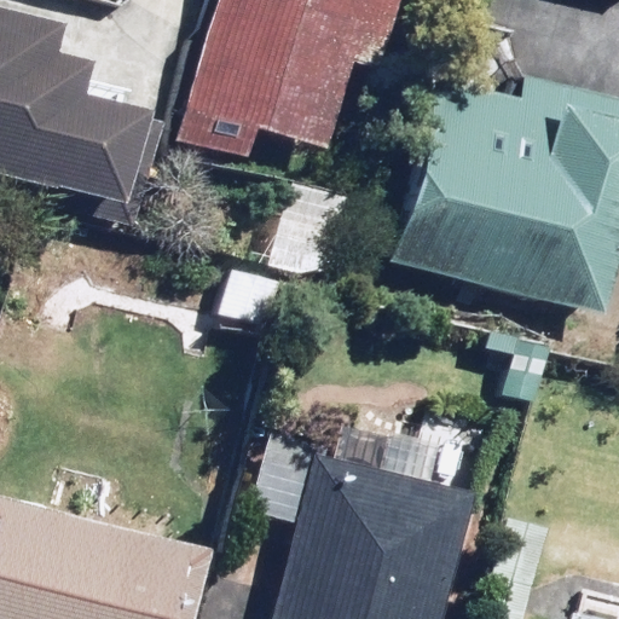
[(209,0),(171,140),(246,161),(254,131),(325,151),(352,59),(386,69),(405,0),(209,0)]
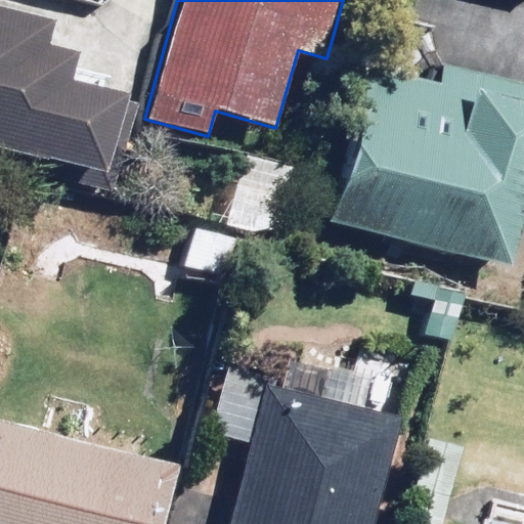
[(55,15),(0,3),(0,148),(110,173),(128,89),(70,76),(75,51),(48,45),(55,15)]
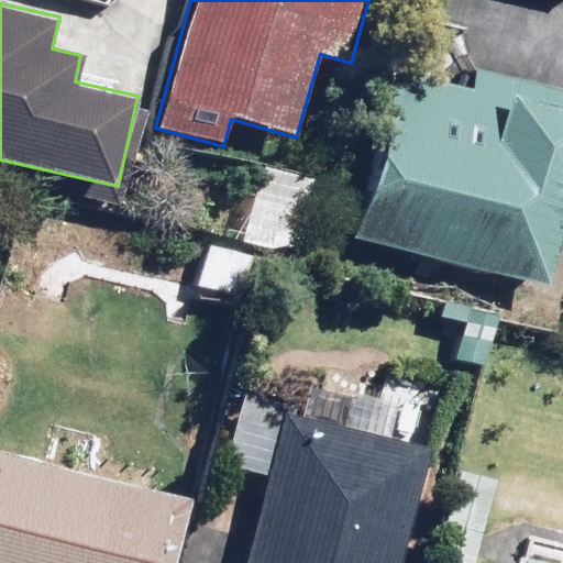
[(549,286),(562,235),(562,94),(404,48),(352,230),(549,286)]
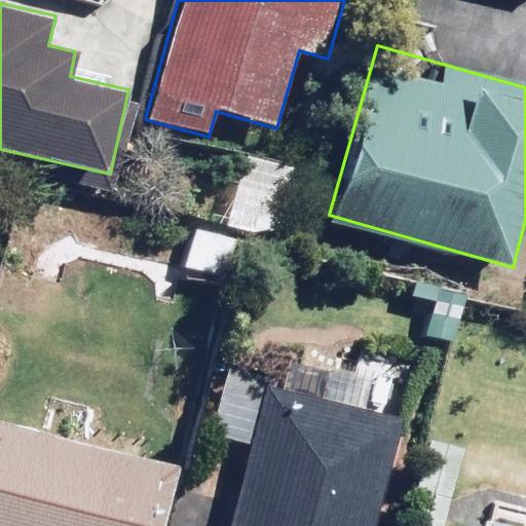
[(308,173),(247,151),(223,223),(285,243),(308,173)]
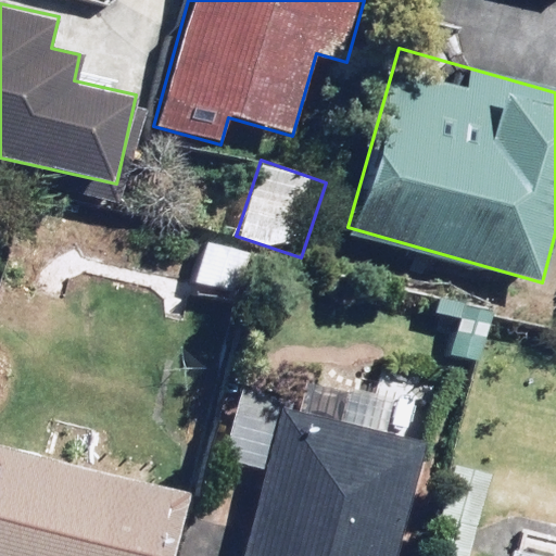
[(249,251),(202,238),(190,280),(237,294),(249,251)]
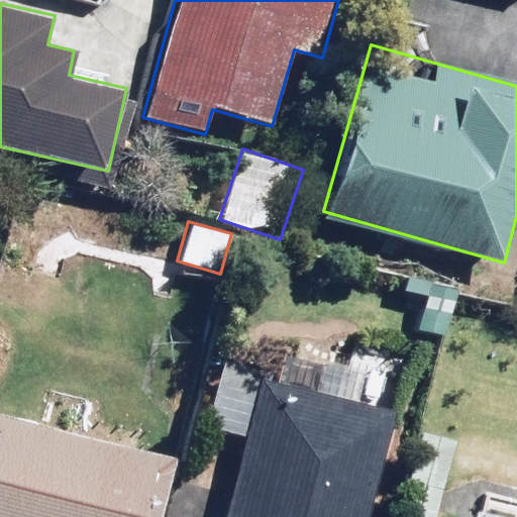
[(355,334),(347,368),(266,346),(222,516),(365,516),(407,347),(355,334)]
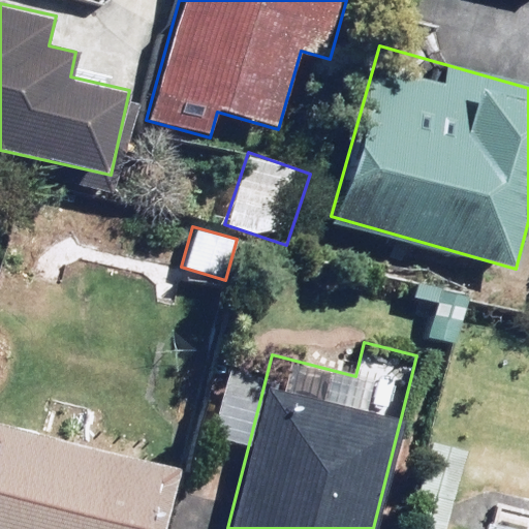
[(55,406),(48,433),(0,421),(0,528),(165,528),(181,468),(160,463),(167,435),(55,406)]
